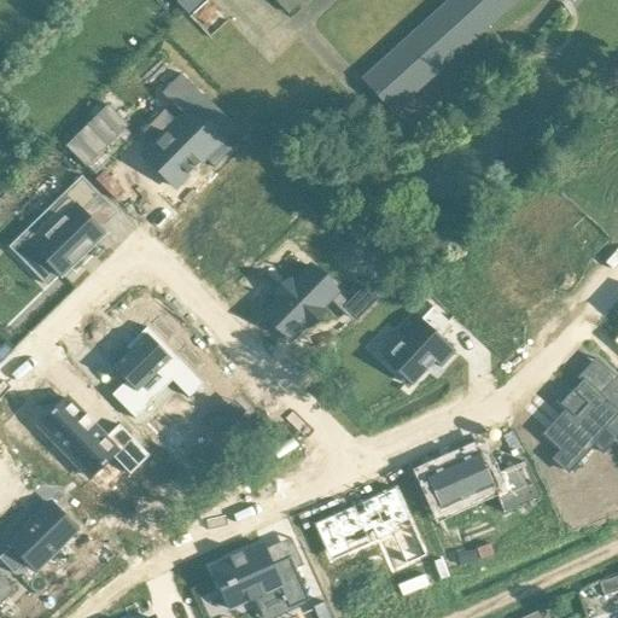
[(173,0),(186,13),(199,0),(173,0)]
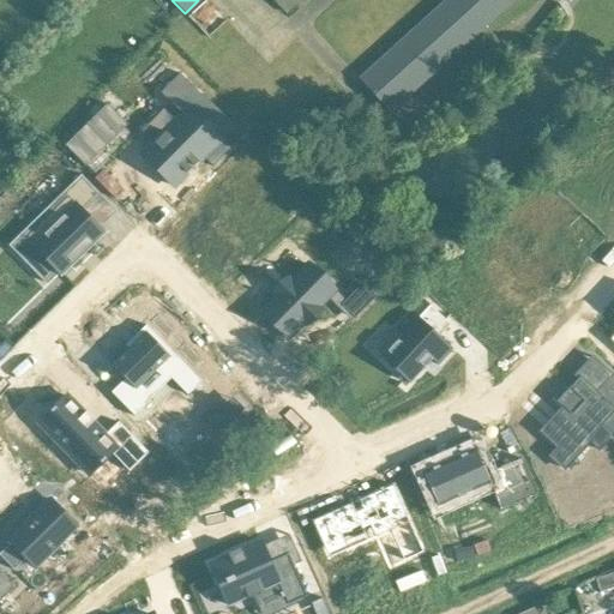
[(306,0),(271,0),(288,17),(306,0)]
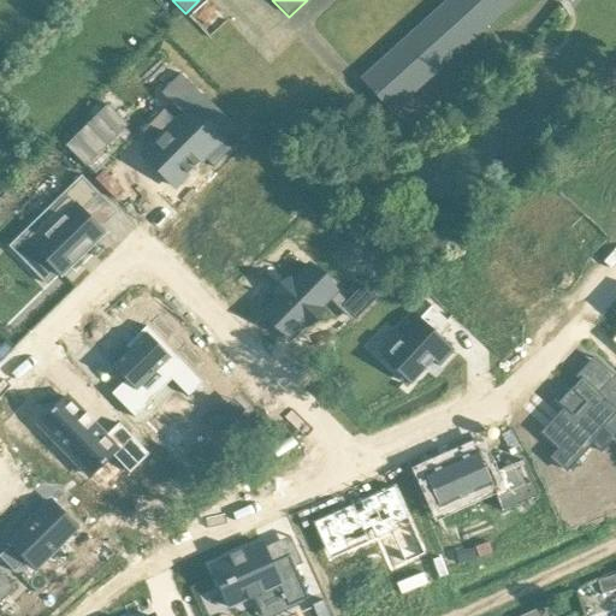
[(448,0),(357,81),(391,116),(516,0),(448,0)]
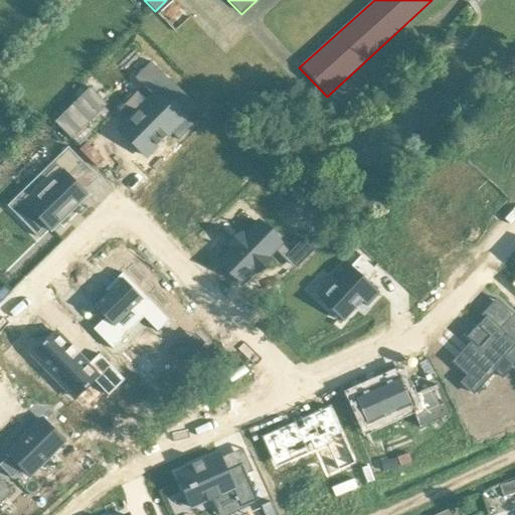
[(129,121),(119,131),(145,157),(170,132),(171,133),(173,132),(178,137),(177,139),(178,140),(197,122),(188,114),(195,107),(176,88),(177,87),(170,79),(169,80),(151,61),(135,78),(143,87),(153,97),(129,121)]
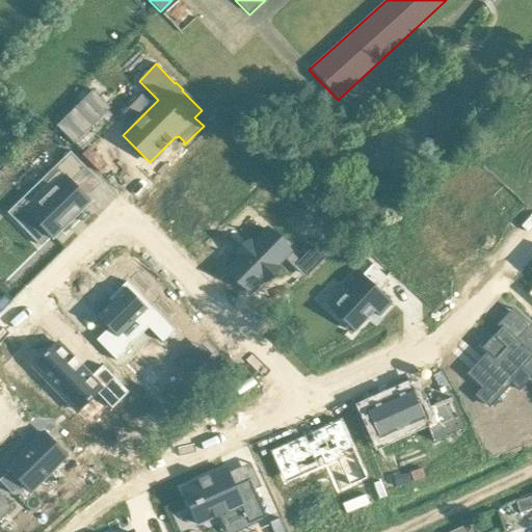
[(18,203),(7,213),(38,245),(49,235),(52,238),(89,202),(86,198),(72,183),(86,168),(70,152),(54,167),(57,171),(35,193),(31,189),(18,203)]
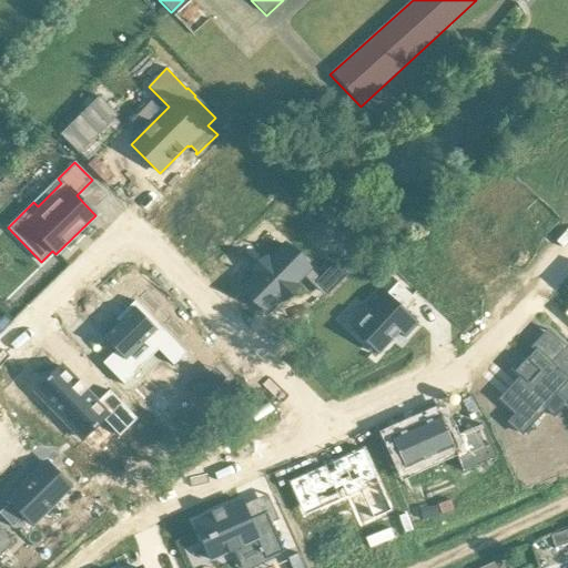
[(112,165),(102,175),(120,193),(130,183),(112,165)]
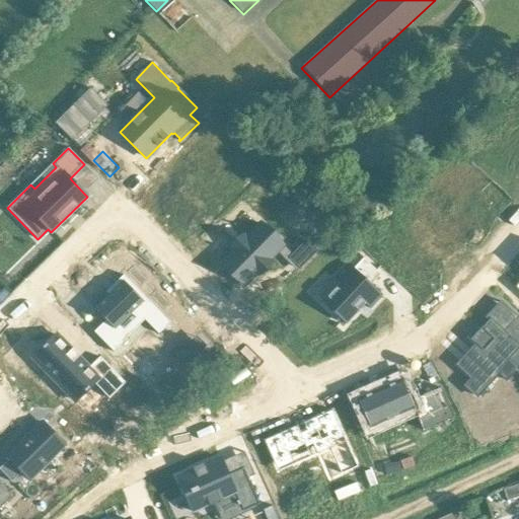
[(234,250),(222,263),(244,285),(256,273),(258,275),(272,262),(270,260),(277,251),(283,245),(261,224),(247,237),(245,235),(232,248),(234,250)]
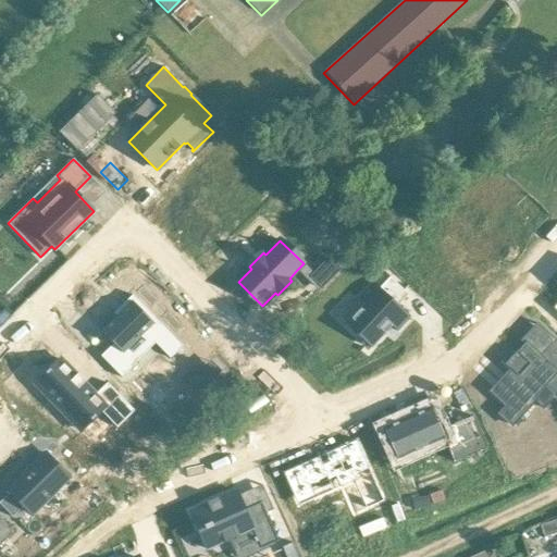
[(313,273),(309,276),(321,288),(322,289),(341,271),(327,258),(313,273)]
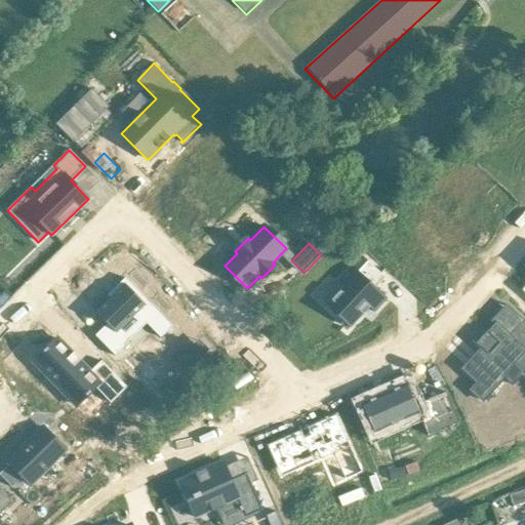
[(342,288),(326,306),(350,328),(362,315),(363,315),(369,308),(374,312),(387,298),(375,288),(385,278),(367,261),(358,272),(353,267),(337,283),(342,288)]
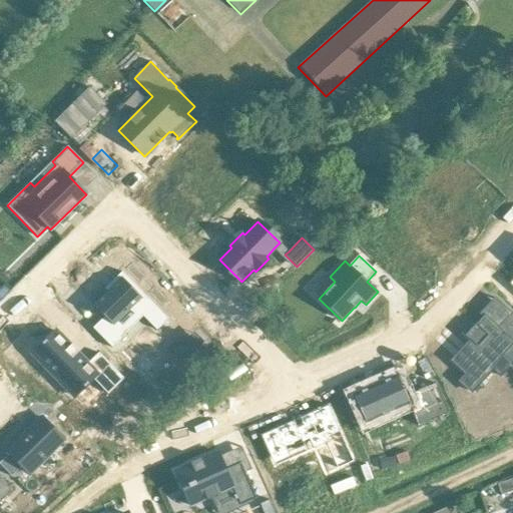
[(105,317),(93,328),(113,348),(125,336),(114,325),(133,306),(157,331),(168,319),(122,272),(111,283),(113,286),(93,306),(105,317)]
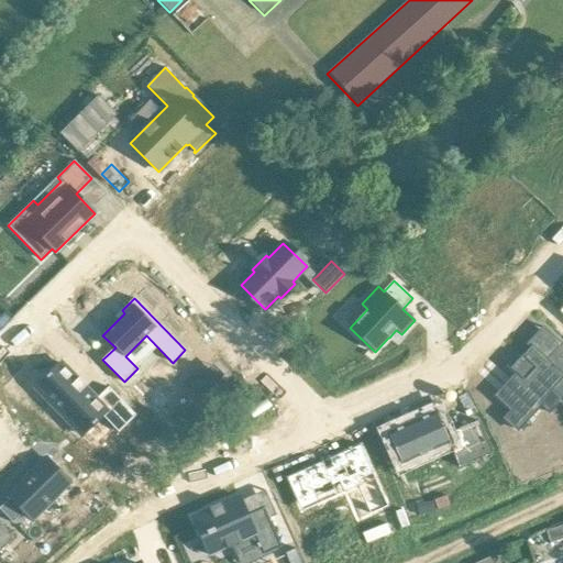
[(517,375),(496,397),(512,411),(505,419),(518,431),(542,405),(540,403),(551,389),(562,399),(560,401),(562,404),(562,351),(558,346),(544,361),(531,349),(511,371),(517,375)]
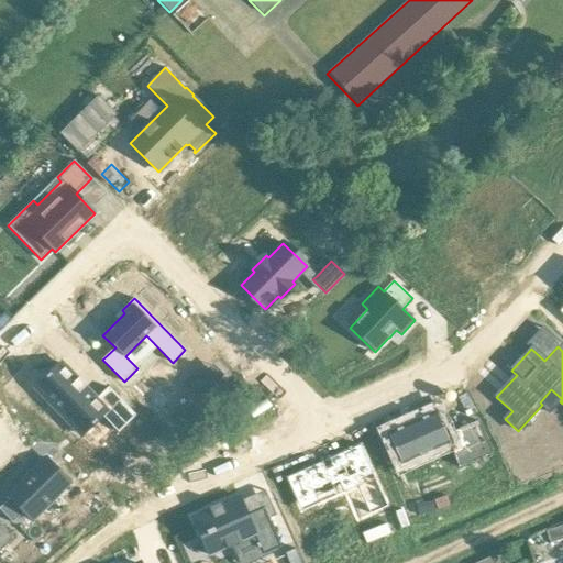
[(61,364),(35,388),(83,435),(102,415),(119,431),(136,415),(108,386),(96,399),(61,364)]
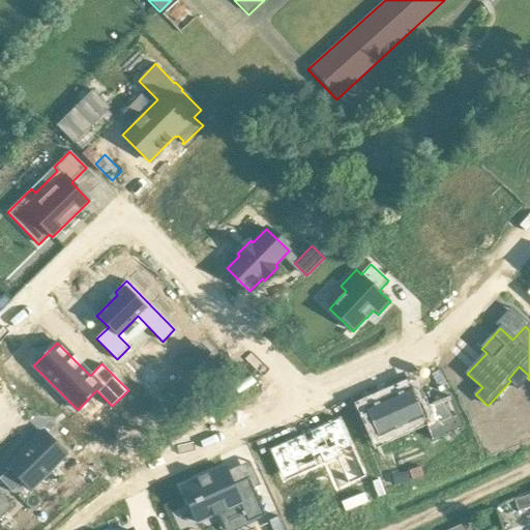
[(411,387),(364,408),(378,438),(422,418),(432,439),(463,425),(449,395),(420,408),(411,387)]
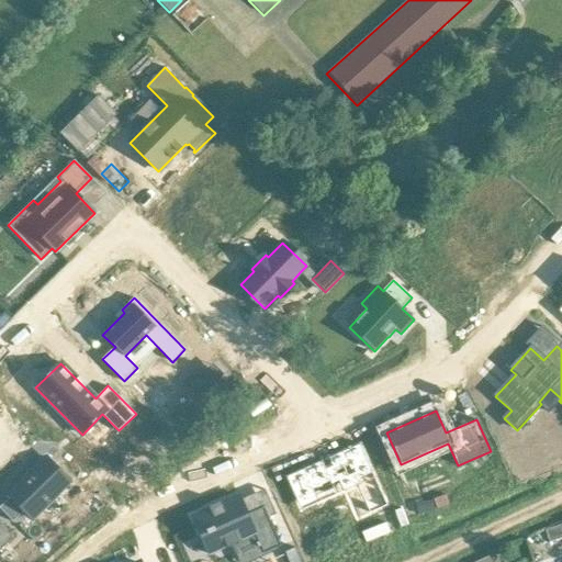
[(360,442),(284,476),(301,513),(303,512),(299,502),(313,495),(317,505),(357,487),(369,515),(389,506),(360,442)]
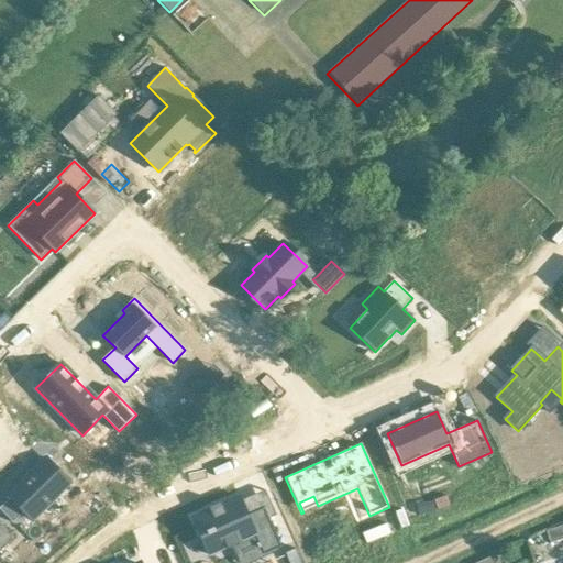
[(0,508),(0,507),(0,510),(12,523),(22,515),(24,512),(32,520),(59,494),(70,483),(54,466),(46,459),(22,482),(8,496),(11,499),(1,509),(0,508)]
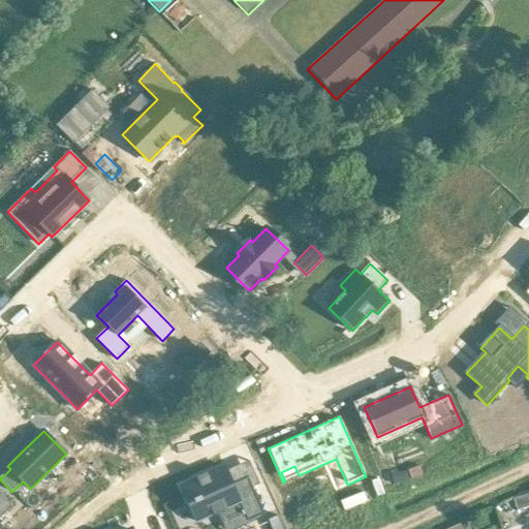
[(224,467),(181,487),(197,523),(218,514),(240,504),(248,522),(261,516),(265,514),(253,487),(248,477),(232,485),(226,471),(224,467)]
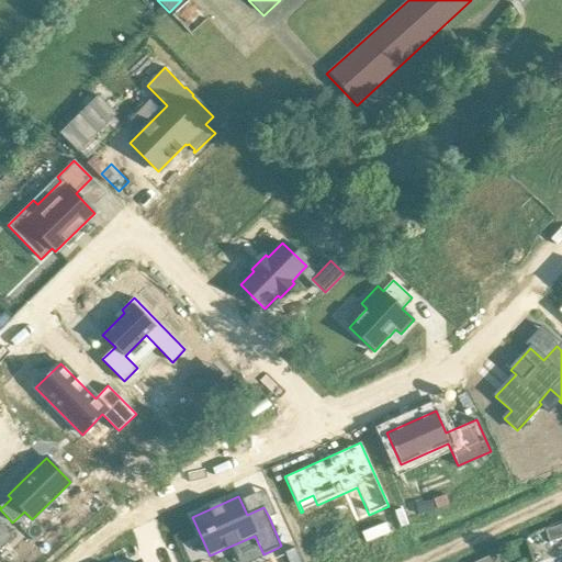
[(413,526),(404,506),(390,513),(398,532),(413,526)]
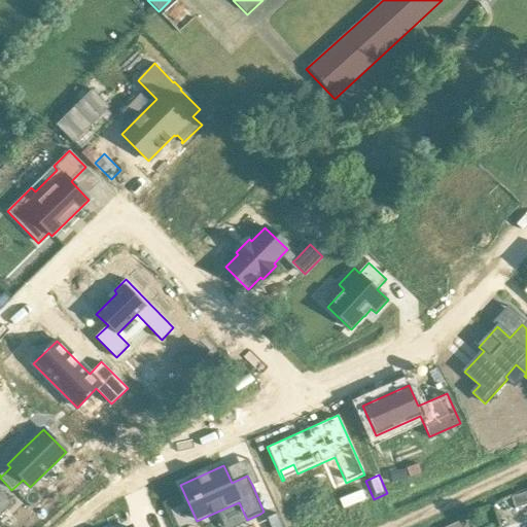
[(526,489),(526,490),(507,498),(513,515),(526,510),(526,489)]
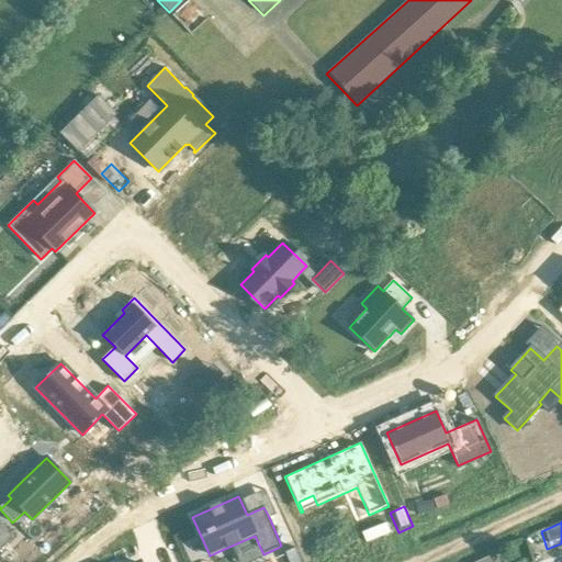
[(0,524),(0,550),(13,538),(0,524)]
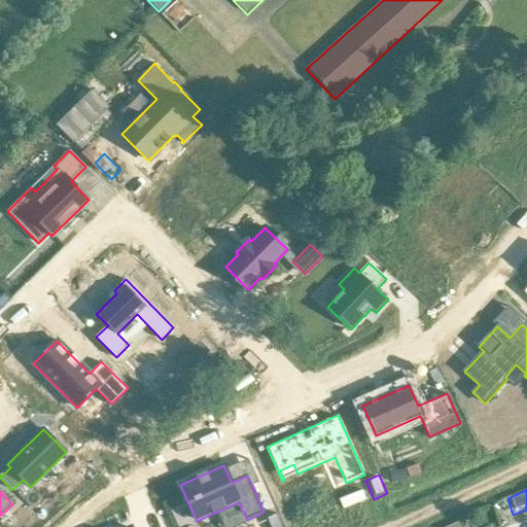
[(267,518),(270,526),(282,526),(277,514),(267,518)]
